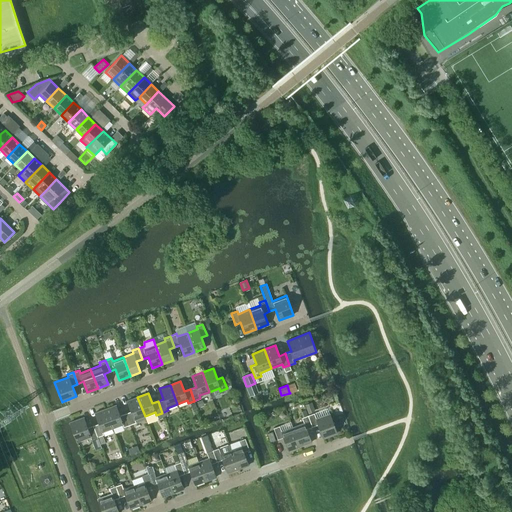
[(131,411),(125,413),(130,425),(136,423),(135,420),(145,416),(137,397),(127,401),(131,411)]
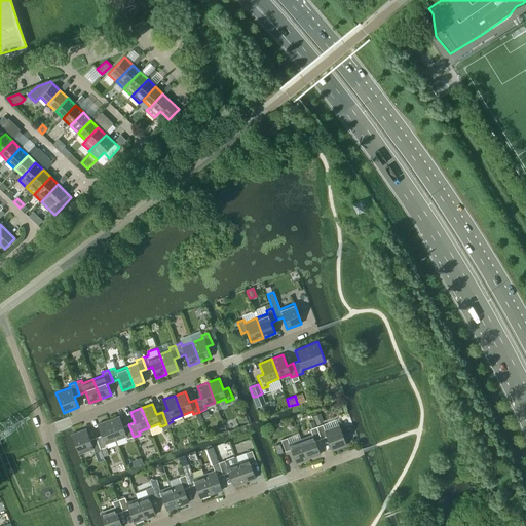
[(313,415),(317,425),(324,422),(321,413),(313,415)]
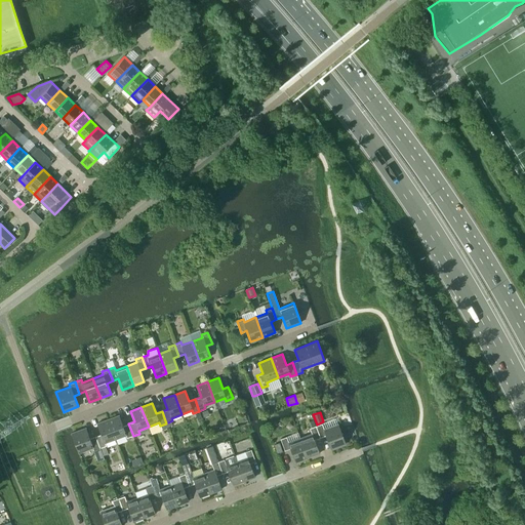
[(133,436),(128,423),(123,427),(119,415),(108,419),(115,439),(125,435),(127,438),(133,436)]
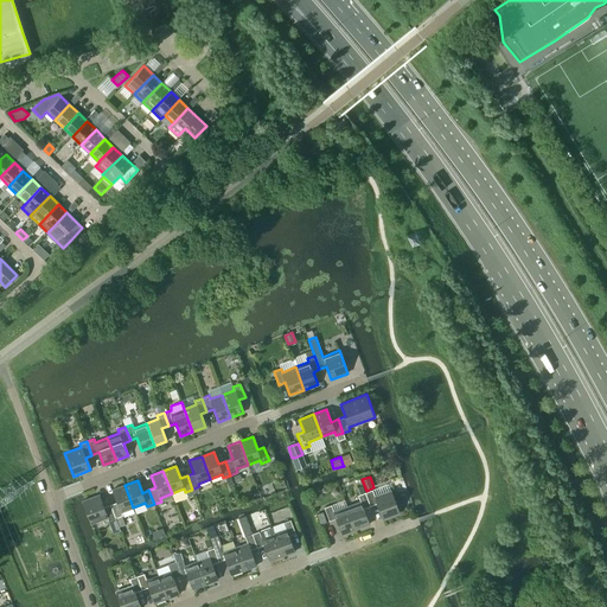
[(117,502),(110,505),(115,518),(122,516),(121,512),(133,508),(125,485),(113,490),(117,502)]
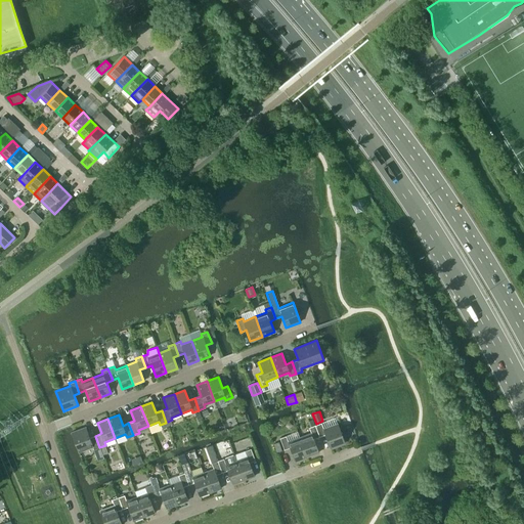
[(315,425),(319,437),(325,435),(331,448),(345,443),(338,424),(323,429),(321,423),(315,425)]
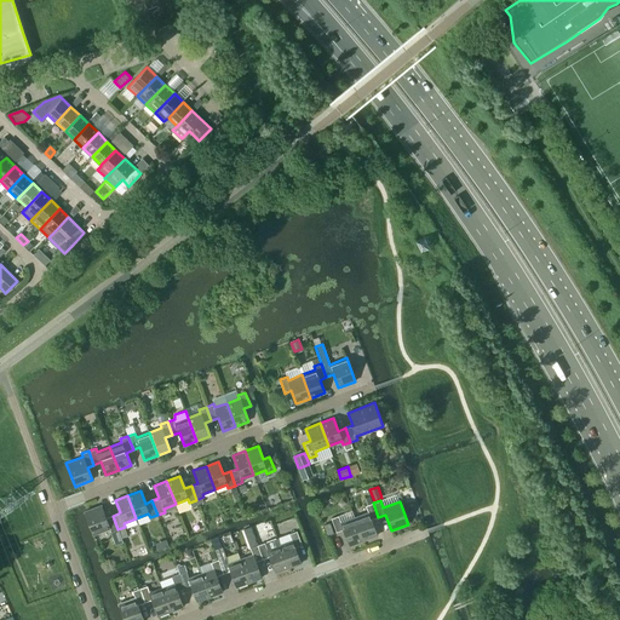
[(368,512),(355,517),(363,540),(377,535),(371,520),(378,517),(373,503),(366,505),(366,506),(368,512)]
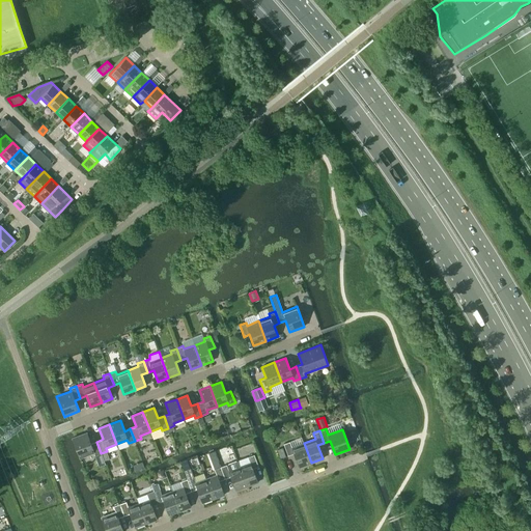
[(86,432),(75,437),(72,438),(80,457),(93,452),(94,455),(101,453),(96,442),(90,444),(86,432)]
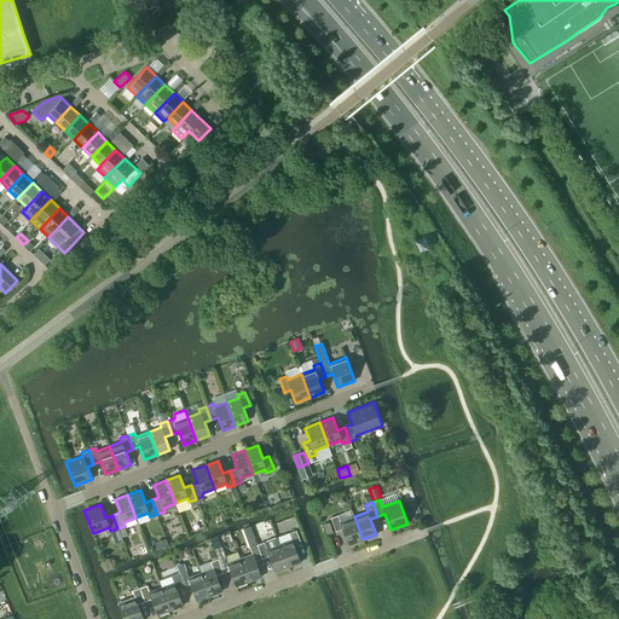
[(337,515),(330,518),(335,532),(342,528),(348,545),(363,539),(354,516),(340,521),(337,515)]
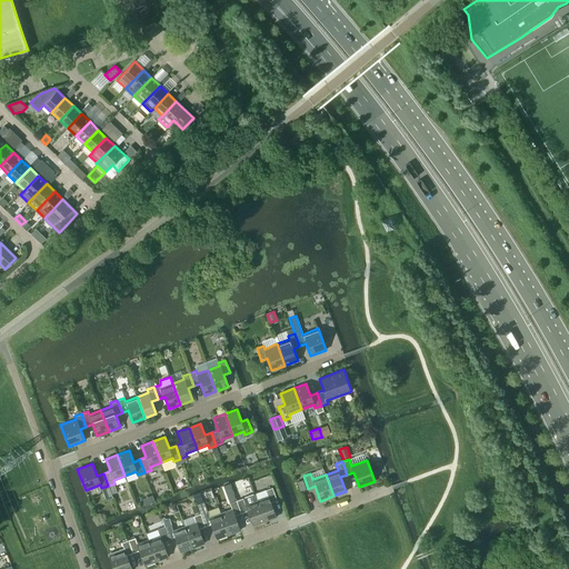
[(298,482),(301,491),(307,489),(303,480),(298,482)]
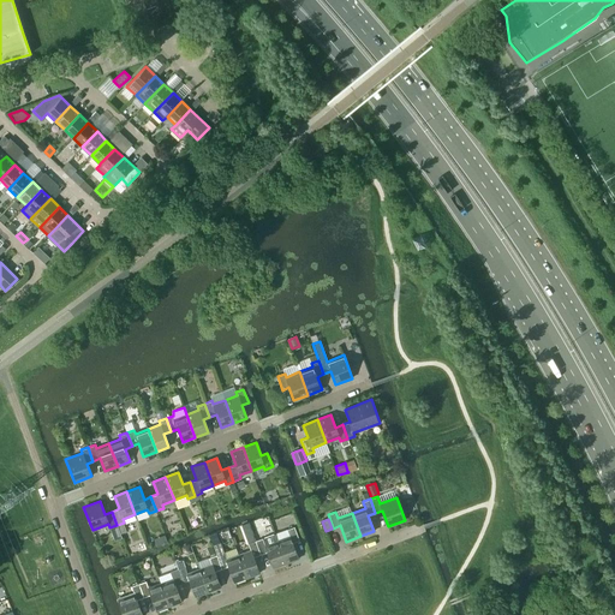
[(278,541),(286,563),(298,559),(292,543),(299,541),(294,526),(287,530),(290,536),(278,541)]
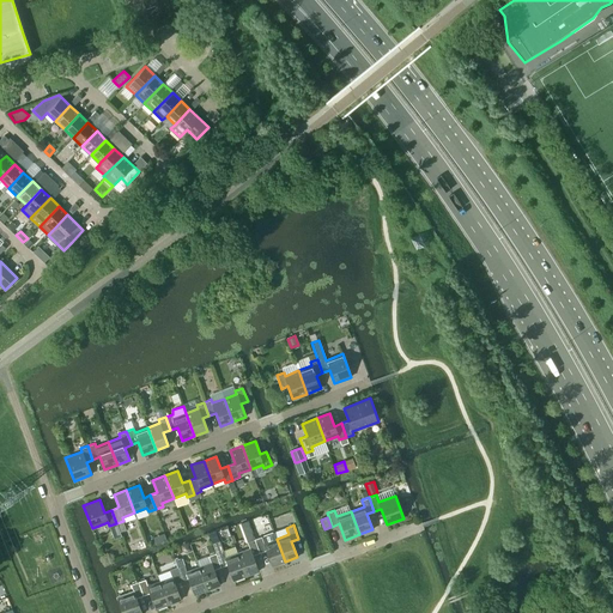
[(210,535),(212,542),(219,540),(217,533),(216,530),(208,533),(210,535)]
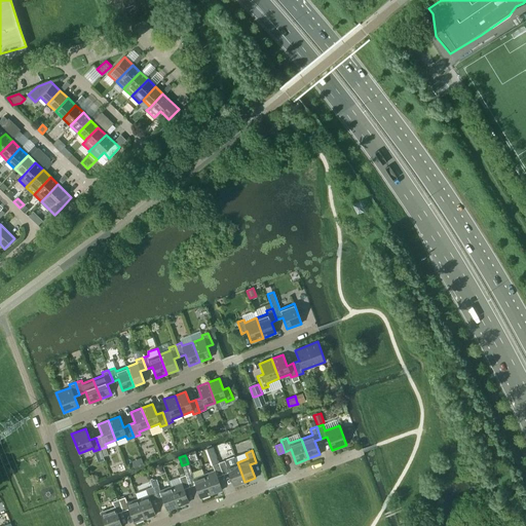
[(218,462),(223,475),(228,473),(233,486),(245,482),(237,462),(227,466),(225,460),(218,462)]
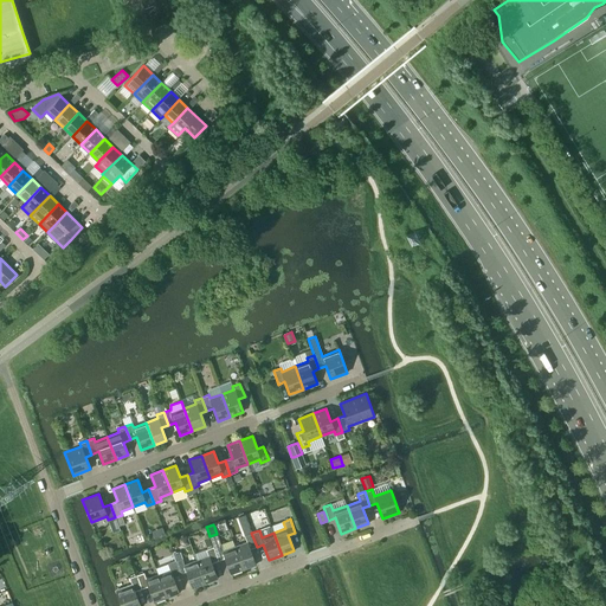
[(246,542),(234,547),(243,569),(256,565),(250,549),(257,547),(251,533),(244,536),(246,542)]
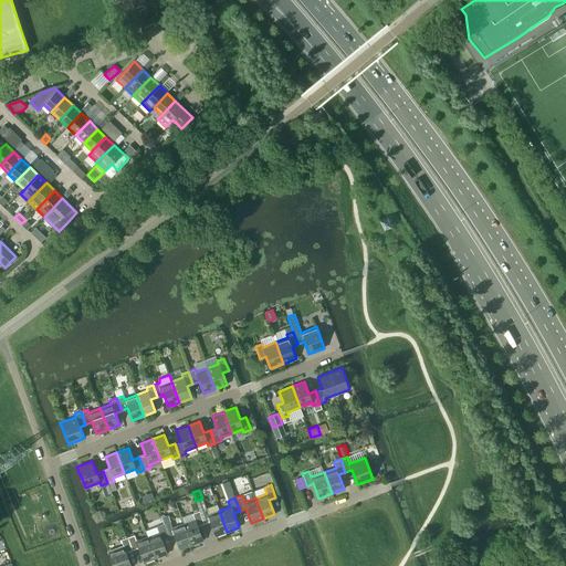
[(199,511),(203,524),(210,522),(216,536),(227,532),(219,511),(208,514),(206,509),(202,499),(196,501),(199,511)]
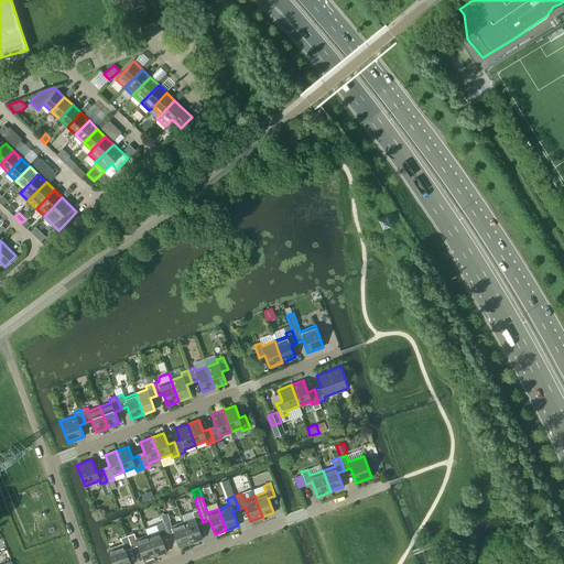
[(149,527),(164,520),(159,509),(149,512),(151,518),(147,520),(149,527)]
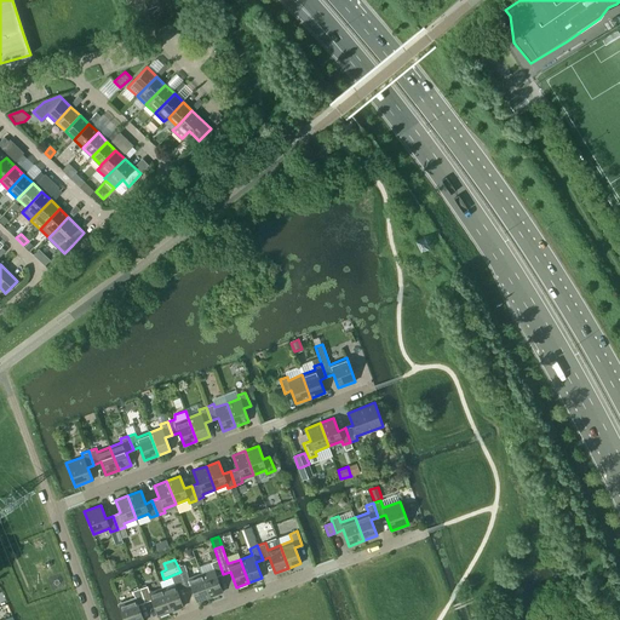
[(201,574),(210,597),(222,592),(217,577),(223,574),(218,560),(211,562),(213,569),(201,574)]
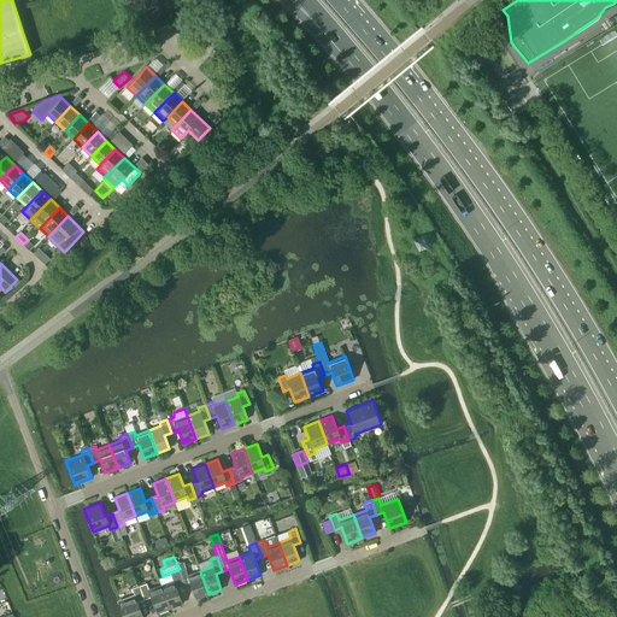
[(178,571),(183,585),(191,582),(195,599),(209,594),(200,571),(188,575),(186,569),(178,571)]
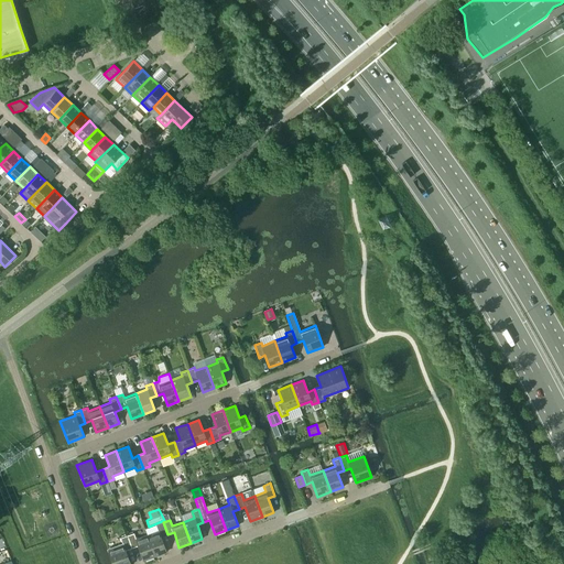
[(148,534),(155,556),(166,552),(161,537),(167,534),(163,522),(156,524),(159,531),(148,534)]
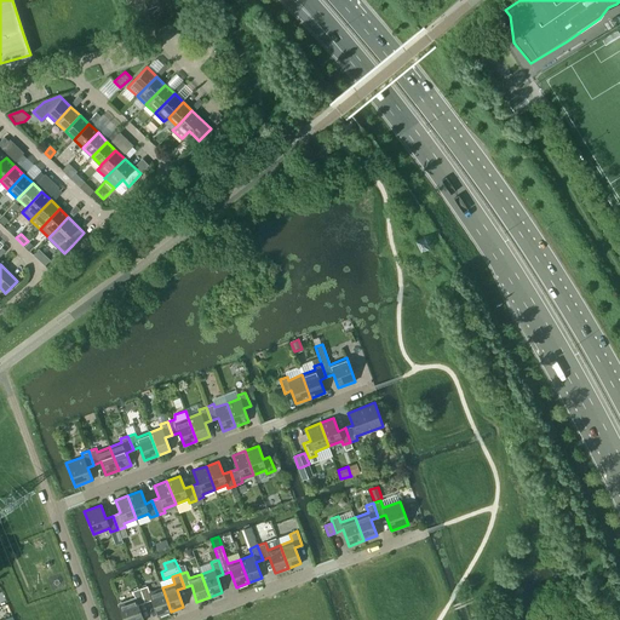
[(147,586),(139,589),(144,602),(151,600),(158,616),(171,612),(162,587),(149,592),(147,586)]
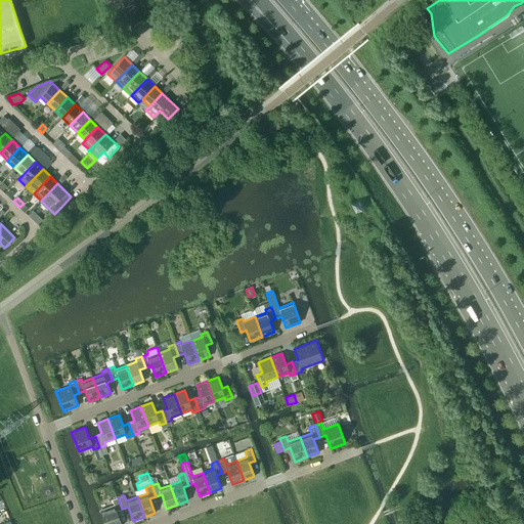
[(114,506),(100,510),(100,511),(104,523),(121,523),(117,511),(122,509),(118,497),(112,499),(114,506)]
